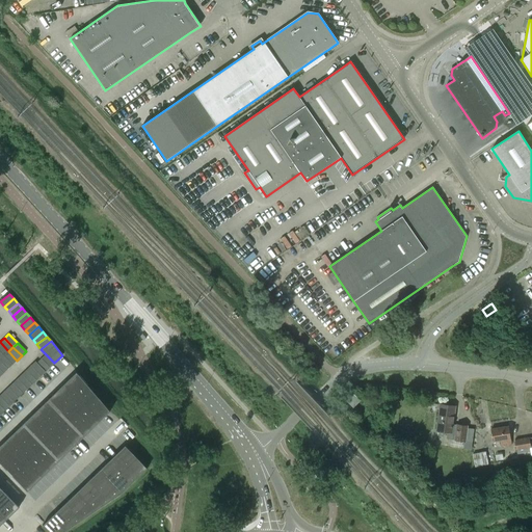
[(12,365),(17,361),(8,351),(4,355),(12,365)]
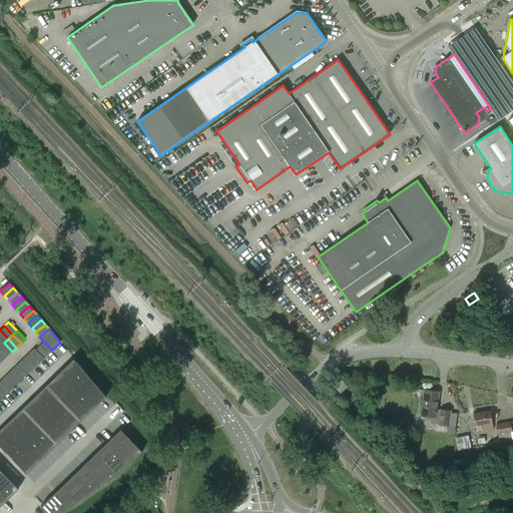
[(44,342),(40,346),(48,354),(52,350),(44,342)]
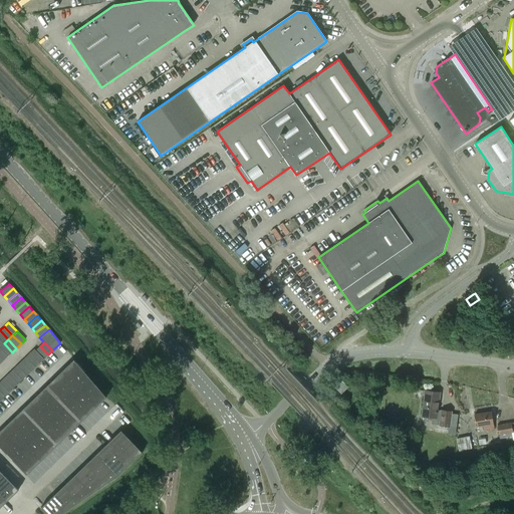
[(0,347),(8,356),(12,352),(4,343),(0,346),(0,347)]
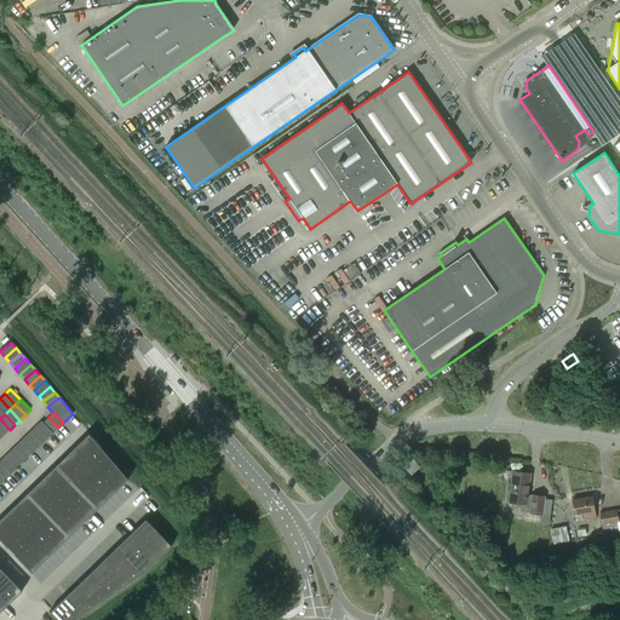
[(58,428),(49,418),(44,423),(53,432),(58,428)]
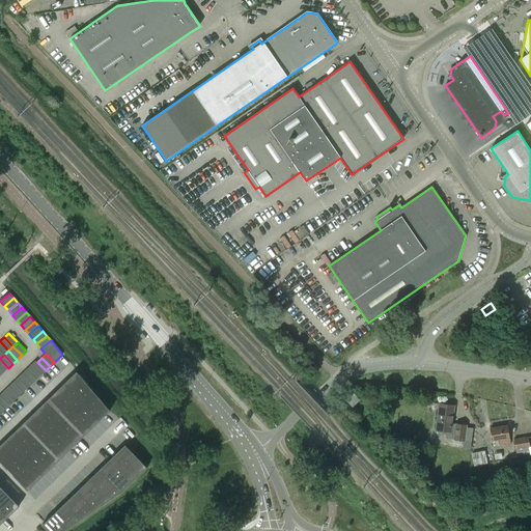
[(35,360),(31,365),(40,375),(46,370),(37,362),(35,360)]
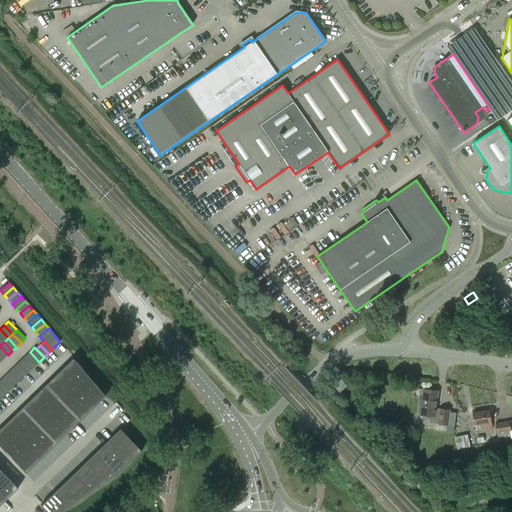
[(35,366),(39,362),(30,352),(25,356),(35,366)]
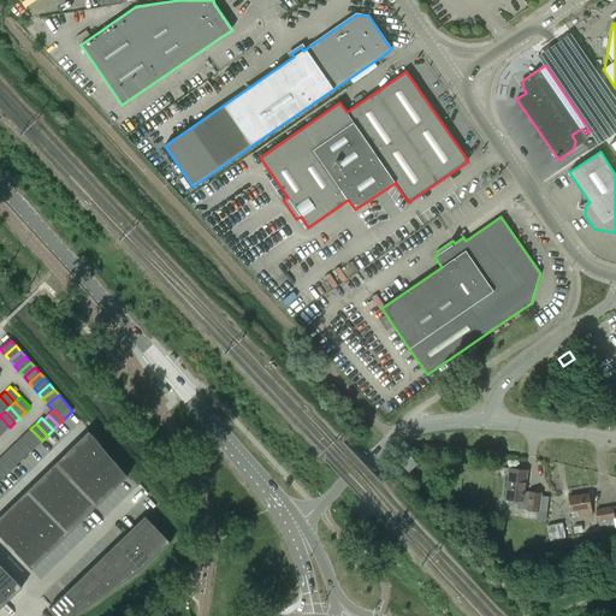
[(25,433),(37,445),(42,440),(30,428),(25,433)]
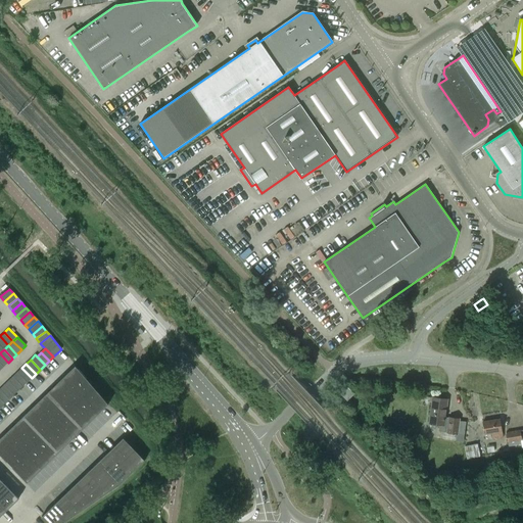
[(75,368),(63,378),(81,395),(92,385),(76,366),(75,367),(75,368)]
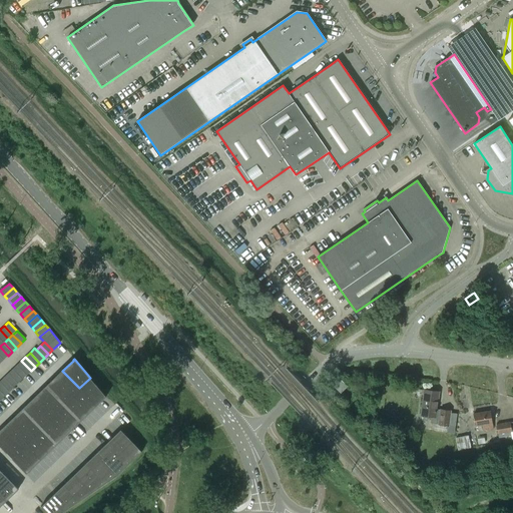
[(21,361),(17,365),(26,375),(31,371),(21,361)]
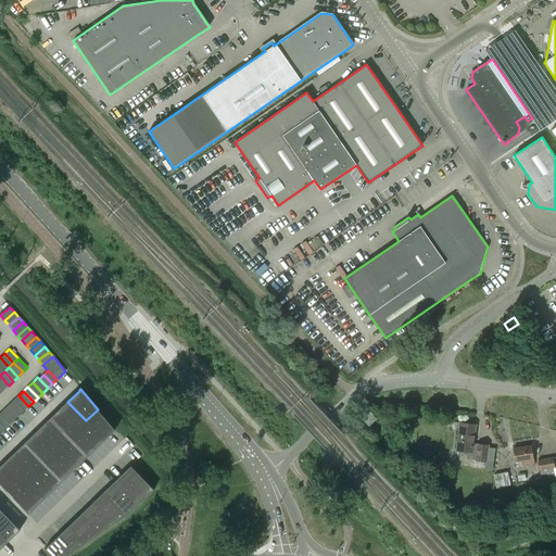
[(19,395),(14,400),(24,411),(28,406),(19,395)]
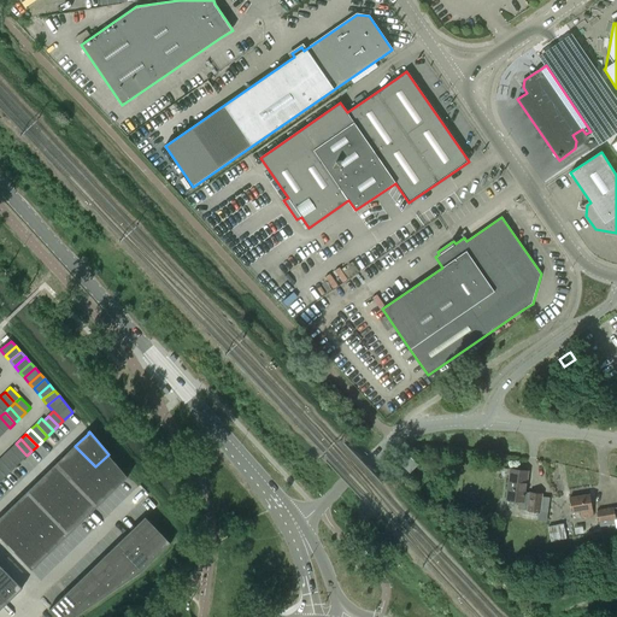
[(22,460),(27,456),(16,444),(10,448),(22,460)]
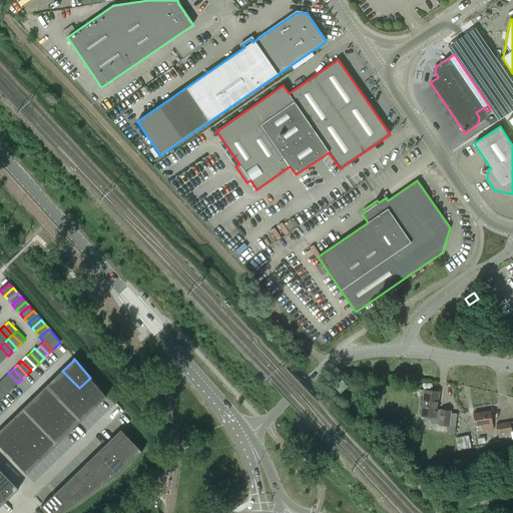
[(62,371),(54,378),(71,396),(79,388),(62,371)]
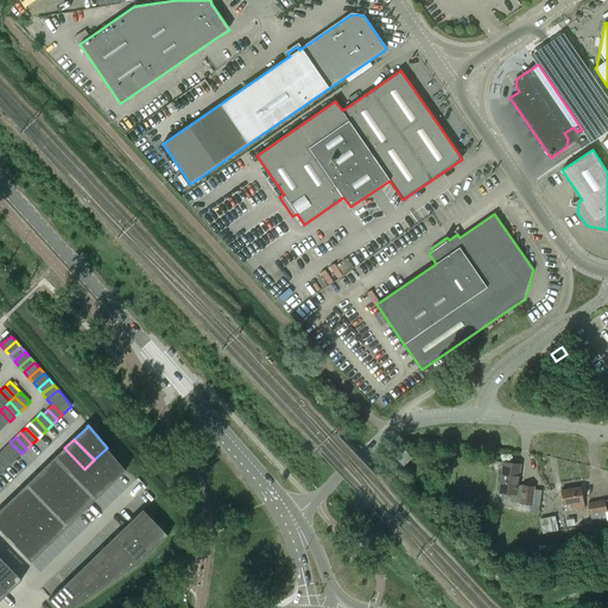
[(21,454),(10,442),(5,447),(17,458),(21,454)]
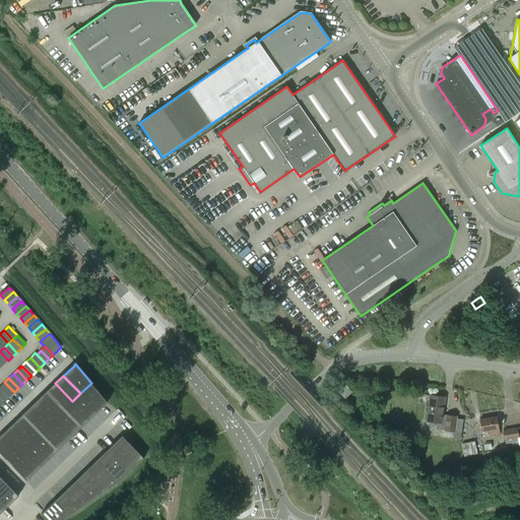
[(14,392),(4,382),(0,386),(10,396),(14,392)]
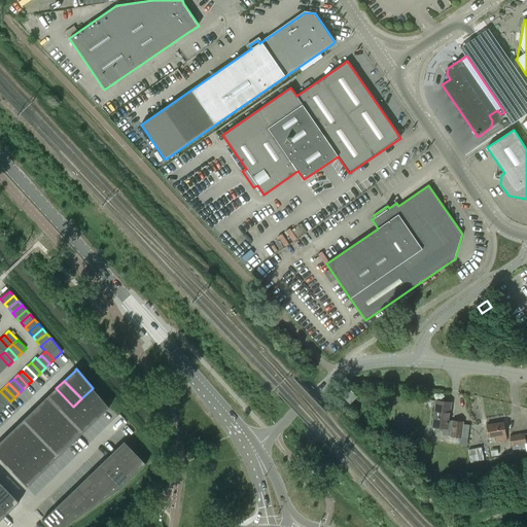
[(56,388),(48,396),(65,414),(73,407),(56,388)]
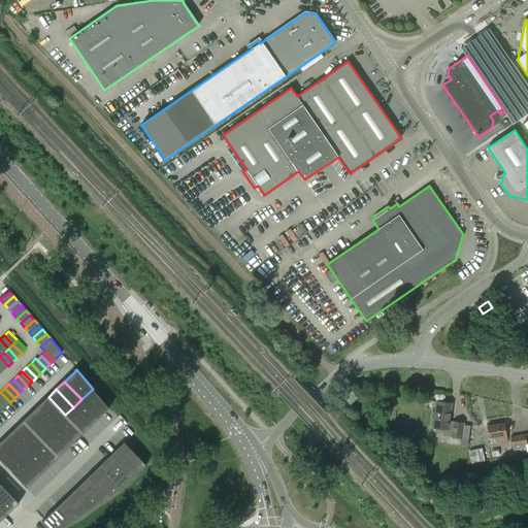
[(93,389),(81,399),(99,418),(108,409),(109,408),(93,389)]
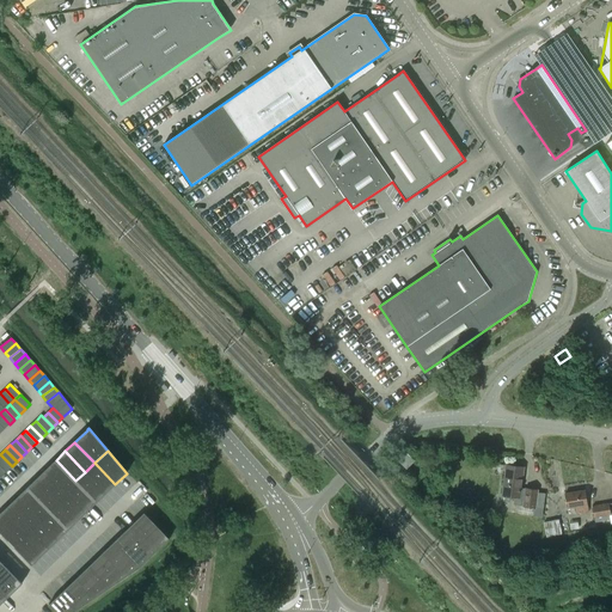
[(407,469),(414,461),(405,453),(398,460),(407,469)]
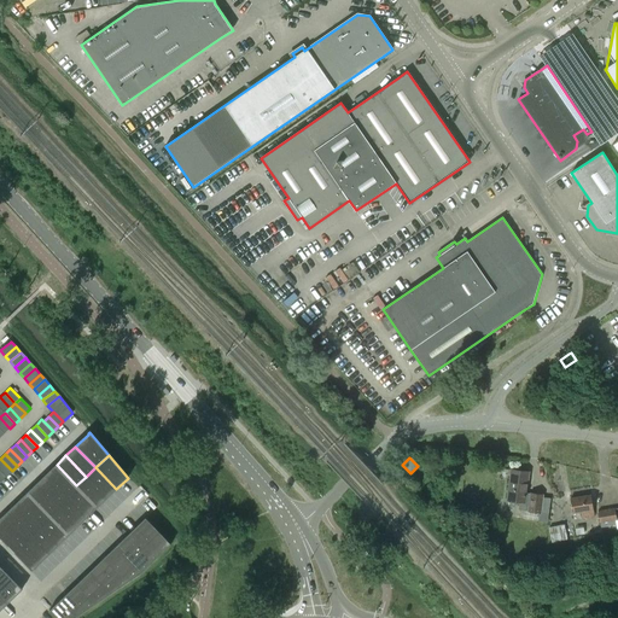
[(12,471),(0,459),(0,468),(7,477),(12,471)]
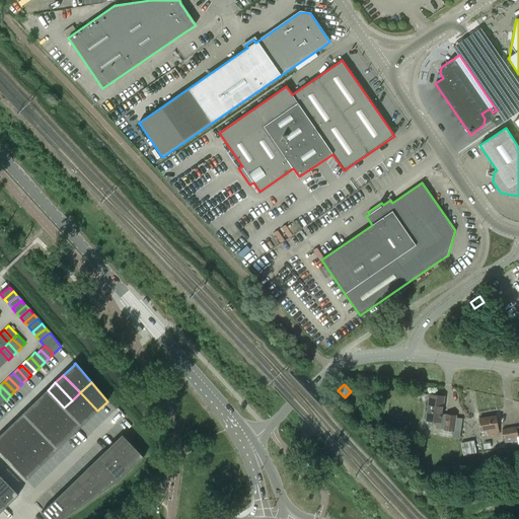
[(48,390),(40,398),(57,416),(64,408),(48,390)]
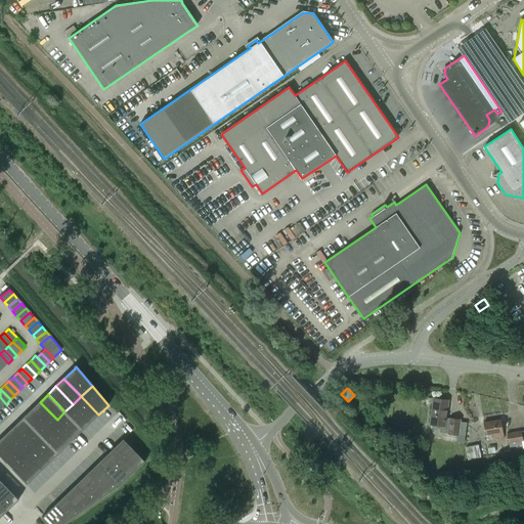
[(81,396),(73,404),(90,422),(98,415),(81,396)]
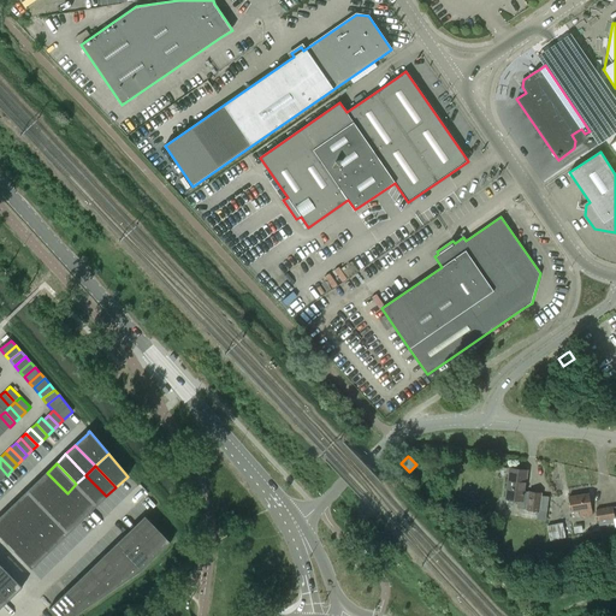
[(539,511),(546,513),(549,497),(542,496),(542,493),(528,491),(528,492),(525,492),(527,471),(509,468),(508,479),(507,489),(505,498),(517,501),(516,508),(526,509),(526,510),(539,511)]
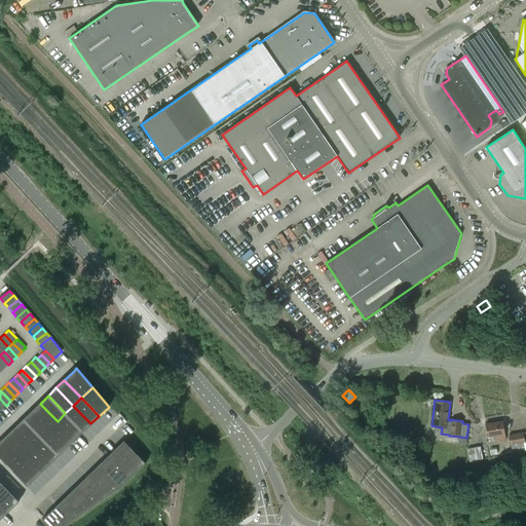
[(40,404),(32,411),(49,429),(58,421),(40,404)]
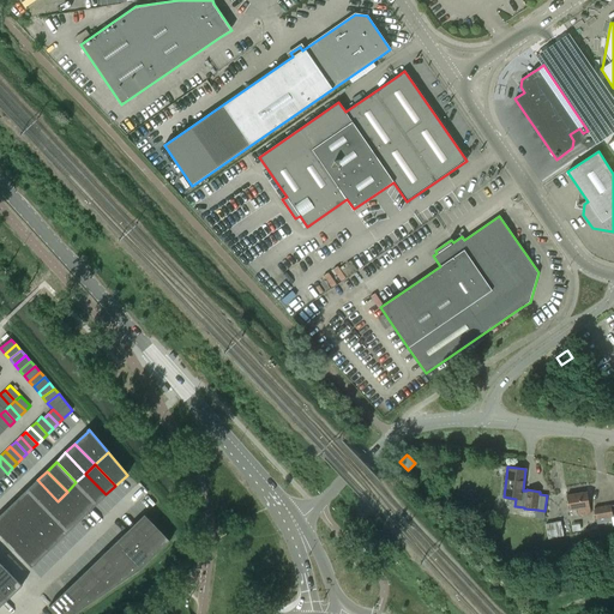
[(85,474),(76,482),(96,504),(106,494),(85,474)]
